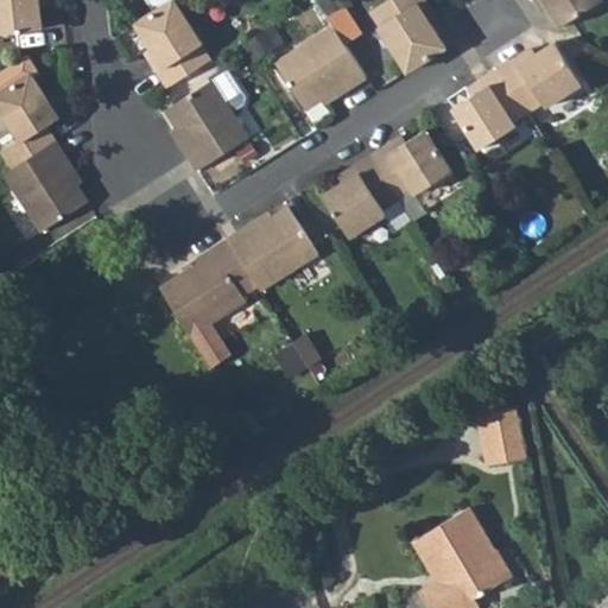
[(0,0),(0,32),(44,27),(43,8),(40,0),(0,0)]
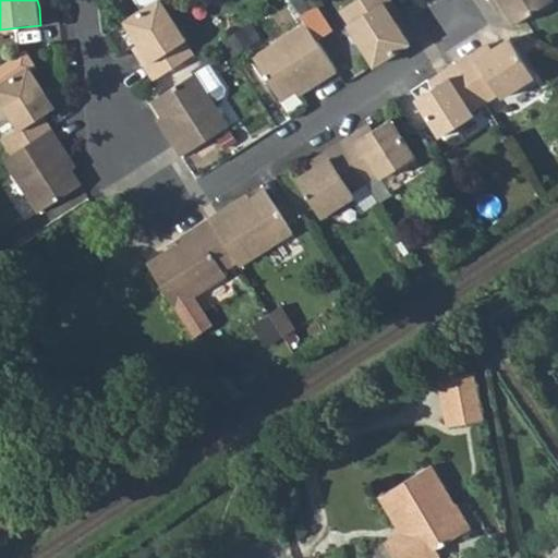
[(138,39),(147,52),(141,57),(156,77),(196,52),(162,0),(160,0),(126,23),(138,39)]
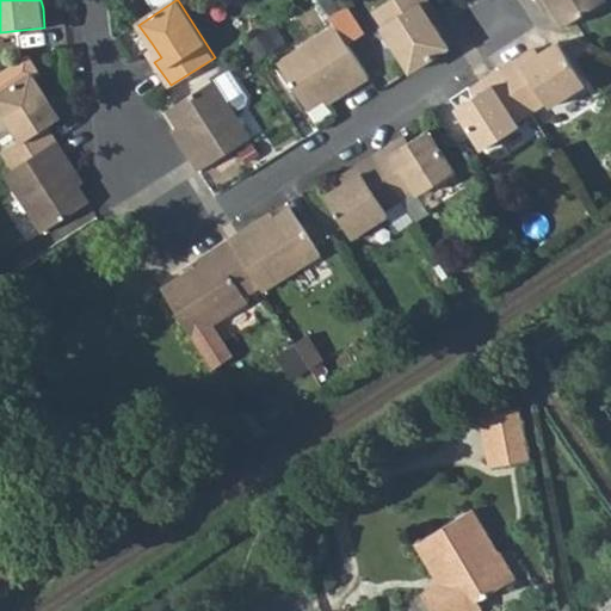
[(383,22),(376,26),(407,73),(446,48),(430,22),(421,7),(431,1),(429,0),(382,0),(372,7),(383,22)]
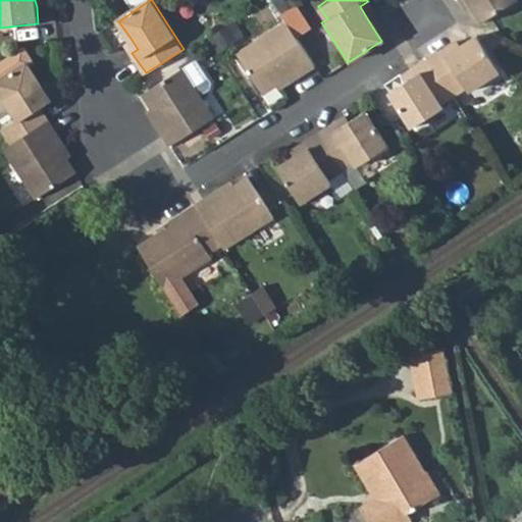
[(490,14),(512,0),(460,0),(460,1),(461,0),(467,0),(472,7),(481,20),(490,14)]
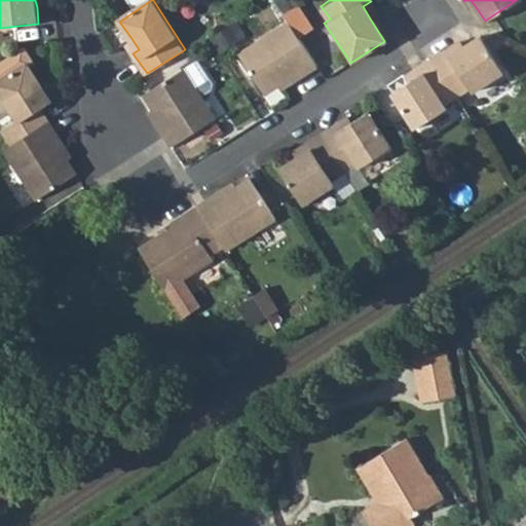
[(476,7),(471,0),(464,0),(463,1),(471,10),(476,7)]
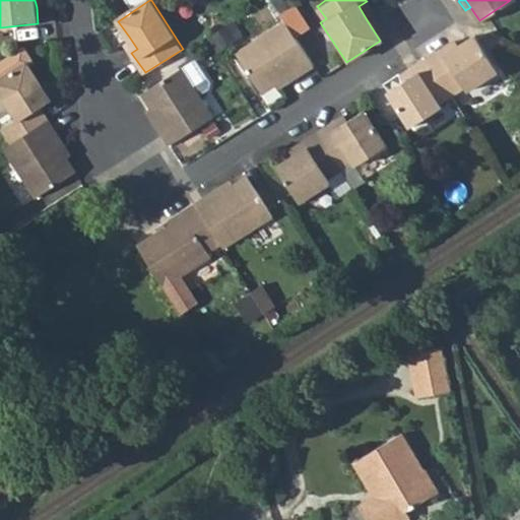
[(359,6),(366,18),(374,14),(371,10),(367,1),(359,6)]
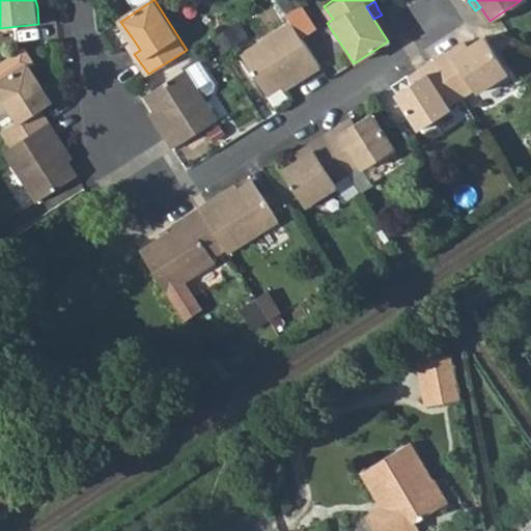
[(300,7),(286,16),(287,18),(301,37),(313,29),(300,7)]
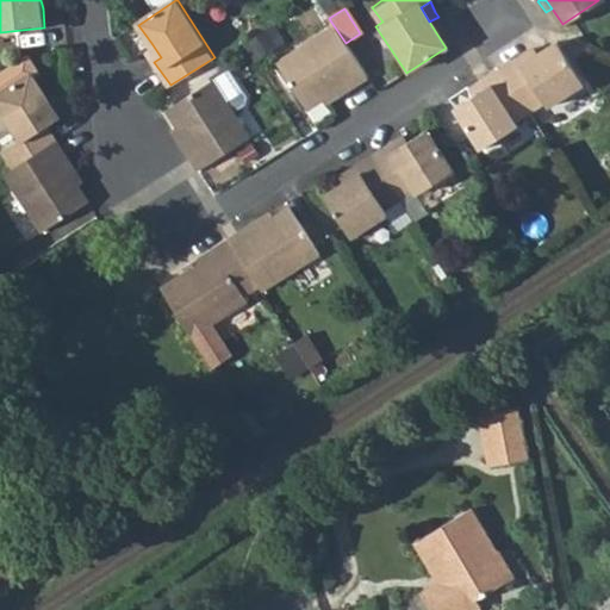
[(330,20),(275,57),(311,111),(327,101),(322,94),(332,87),(361,68),(346,43),(330,20)]
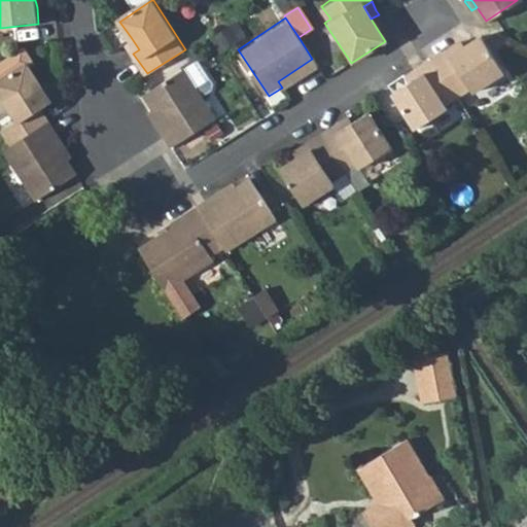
[(131,37),(126,42),(133,54),(139,49),(131,37)]
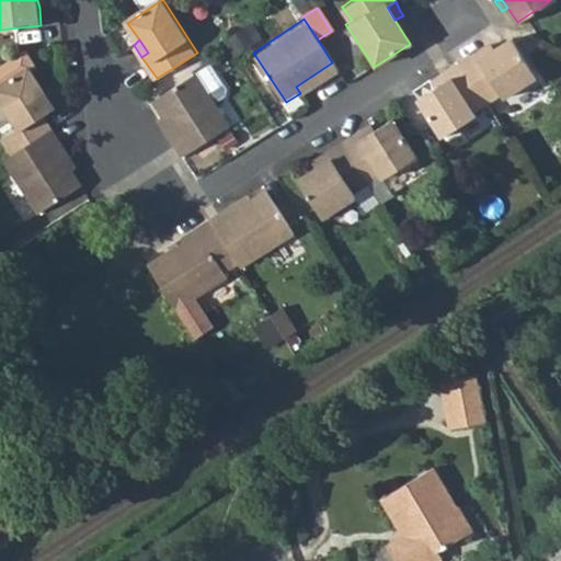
[(494,50),(485,56),(481,50),(468,59),(461,64),(485,101),(500,92),(503,99),(535,80),(513,44),(511,39),(503,45),(494,50)]
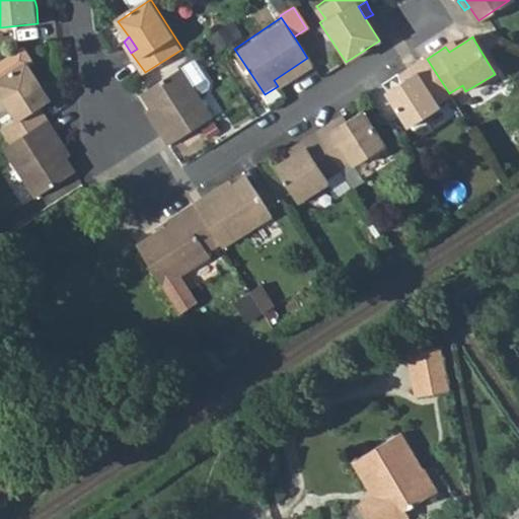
[(454,43),(453,42),(445,47),(449,52),(457,47),(454,43)]
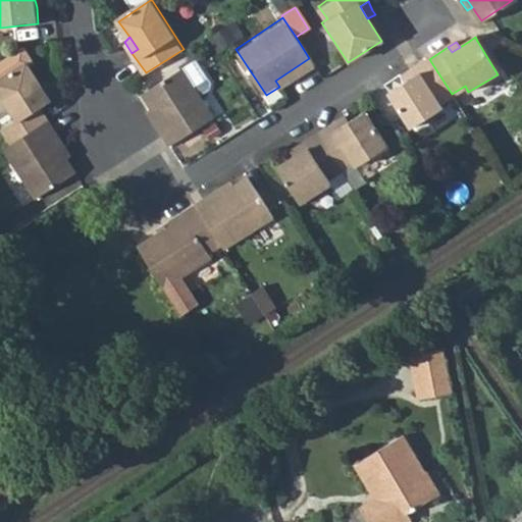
[(22,49),(0,63),(0,85),(2,84),(25,119),(7,133),(15,144),(53,119),(45,106),(59,98),(55,91),(47,79),(37,62),(41,59),(33,48),(22,49)]
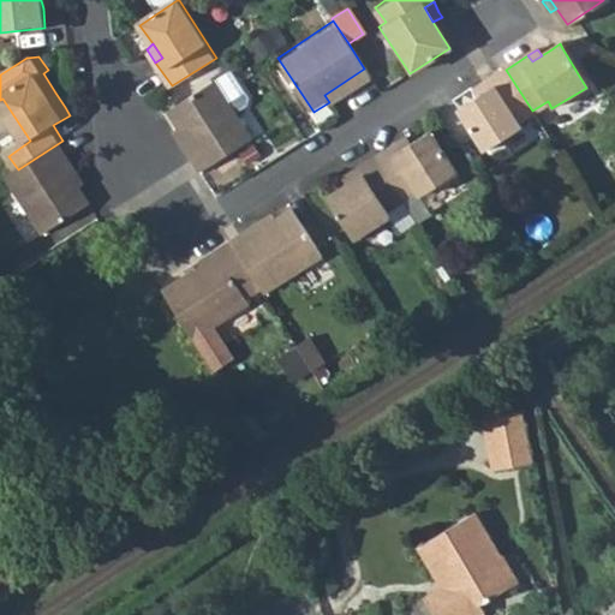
[(236,69),(220,78),(240,109),(252,102),(254,95),(236,69)]
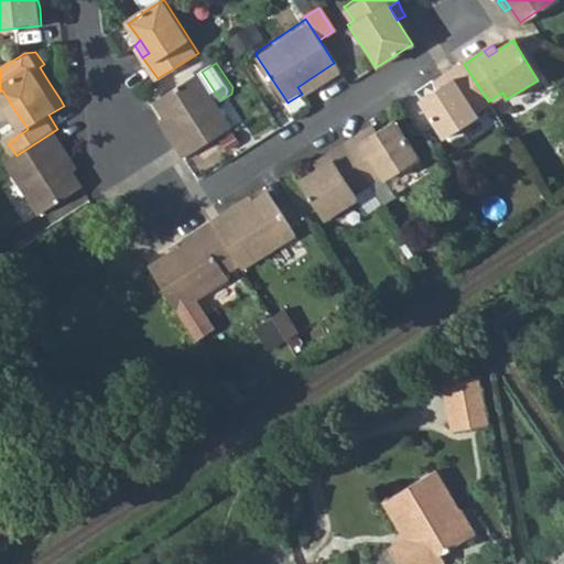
[(445,137),(478,117),(474,110),(488,101),(464,64),(443,77),(446,82),(437,88),(421,98),(445,137)]
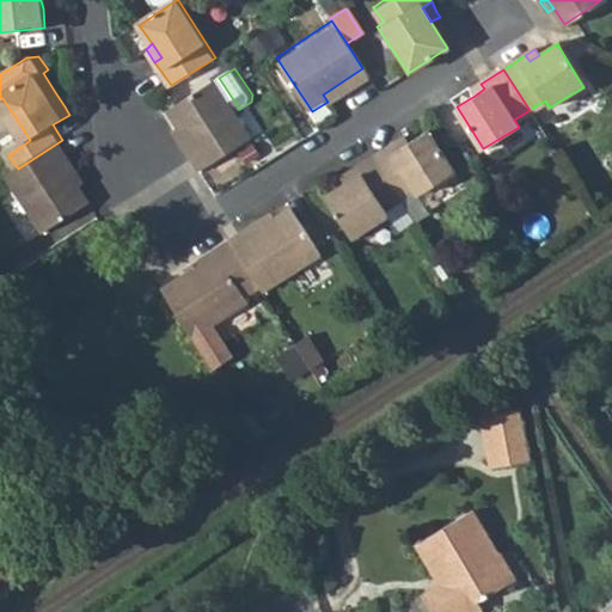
[(199,170),(255,134),(239,109),(219,78),(169,110),(179,124),(189,139),(182,144),(199,170)]
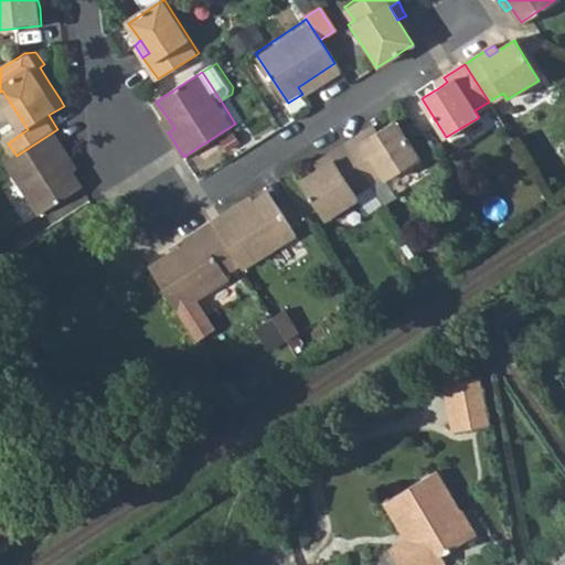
[(447,82),(444,77),(436,83),(438,88),(447,82)]
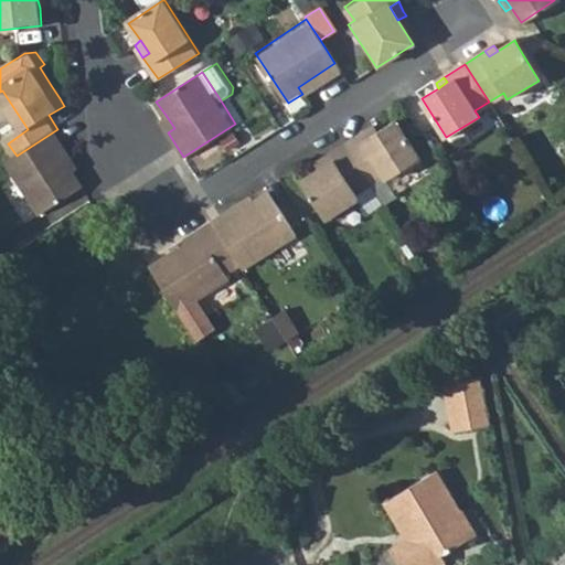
[(51,85),(60,98),(67,92),(60,78),(51,85)]
